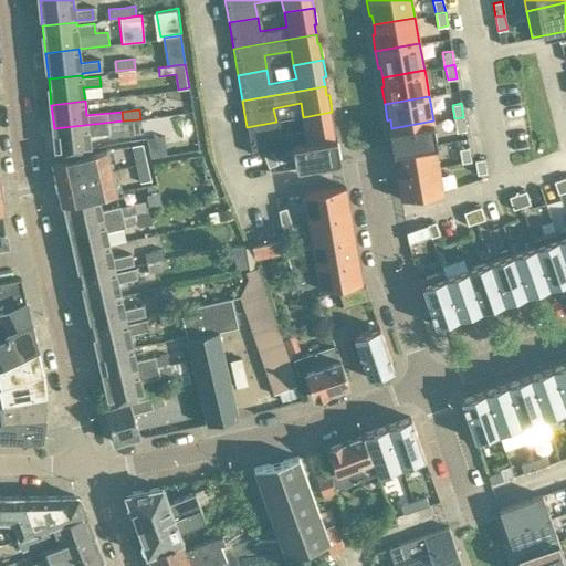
[(273,150),(293,147),(293,146),(334,138),(334,137),(333,129),(335,128),(332,112),(303,117),(305,130),(279,136),(276,122),(247,127),(252,154),(262,153),(273,150)]
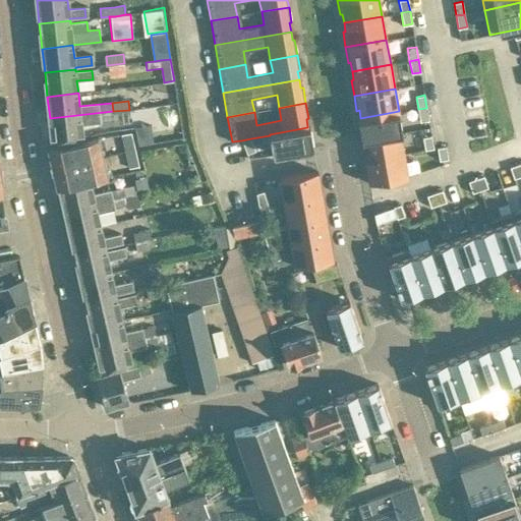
[(428,120),(426,108),(418,109),(420,122),(428,120)]
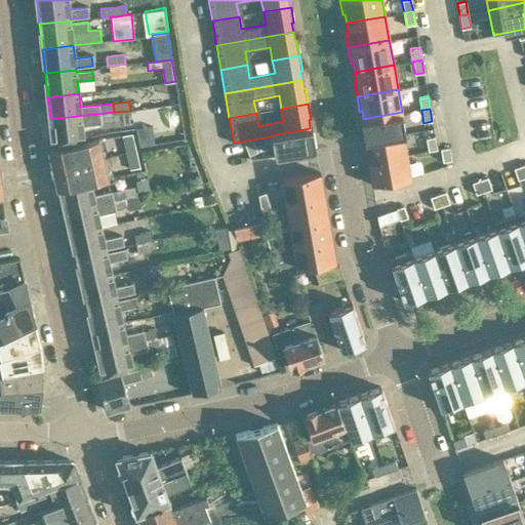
[(83,138),(83,136),(82,125),(101,123),(101,128),(132,125),(130,111),(114,112),(50,119),(52,142),(83,138)]
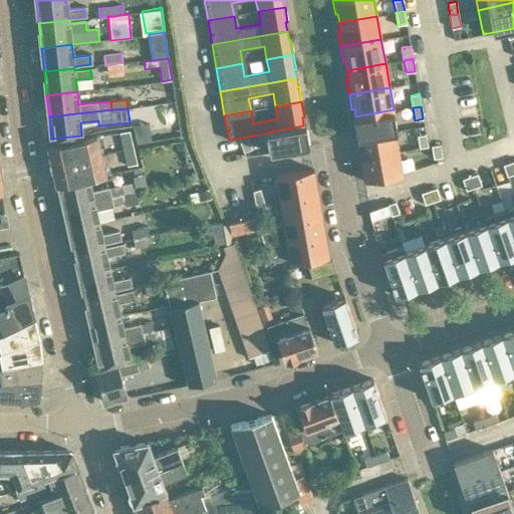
[(353,116),(356,138),(395,132),(397,131),(394,109),(355,116),(353,116)]
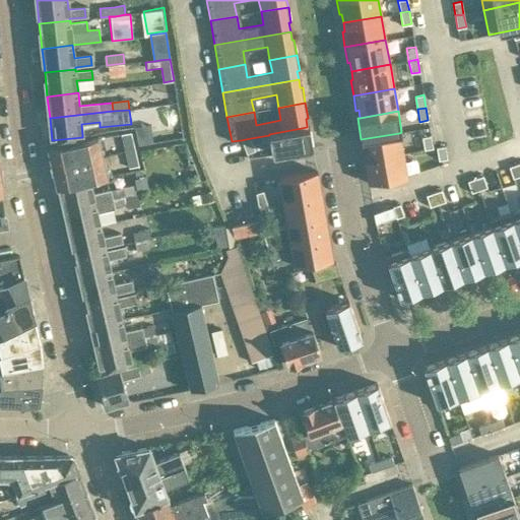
[(150,124),(135,127),(139,144),(152,142),(150,124)]
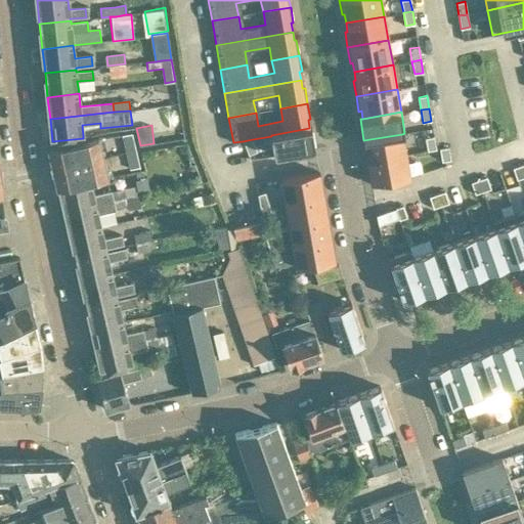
[(311,127),(309,127),(309,128),(271,135),(271,136),(274,156),(315,148),(311,127)]
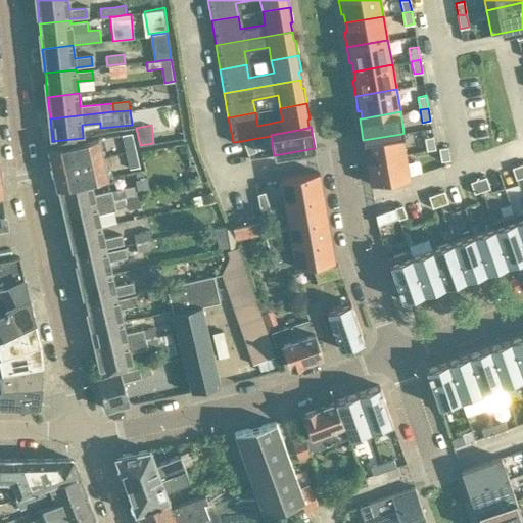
[(130,168),(139,165),(132,132),(122,134),(130,168)]
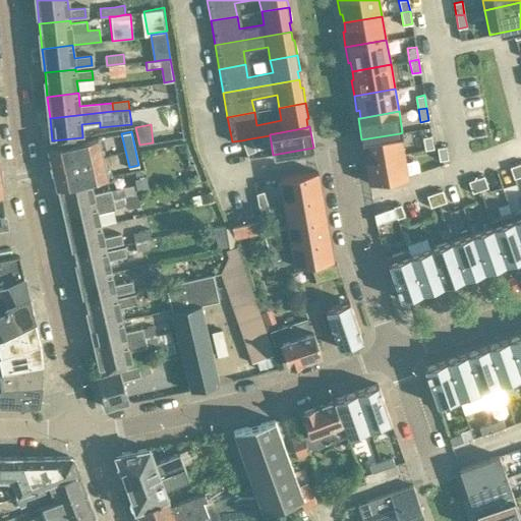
[(404,155),(400,133),(361,139),(365,161),(404,155)]
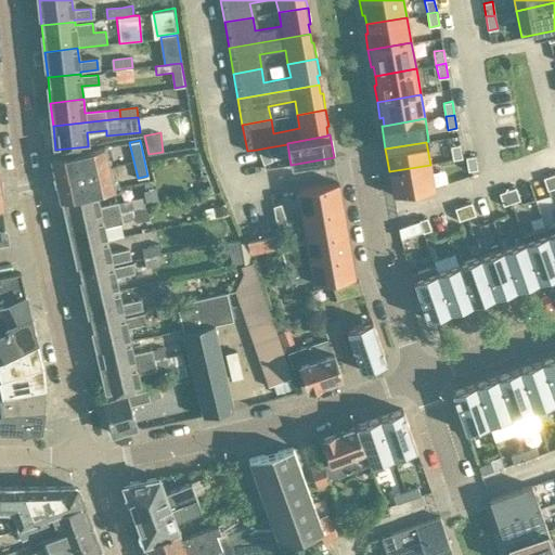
[(453,159),(462,158),(460,144),(451,146),(453,159)]
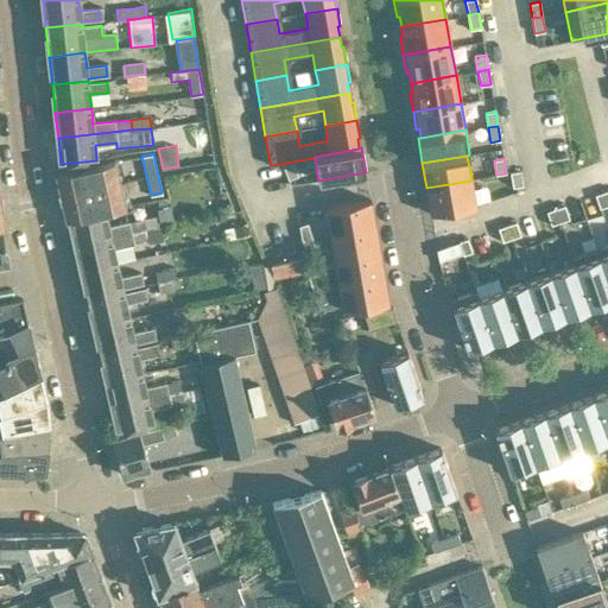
[(113,160),(57,173),(61,192),(58,192),(61,202),(63,202),(68,220),(69,220),(105,211),(126,207),(115,160),(113,160)]
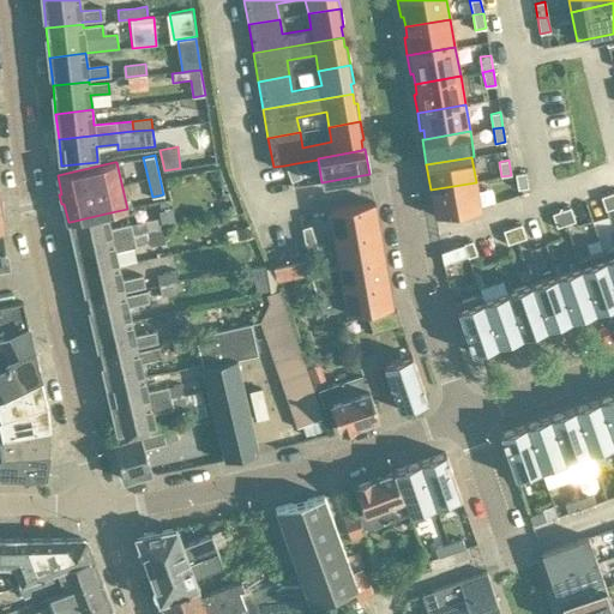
[(284,166),(292,181),(301,178),(296,163),(284,166)]
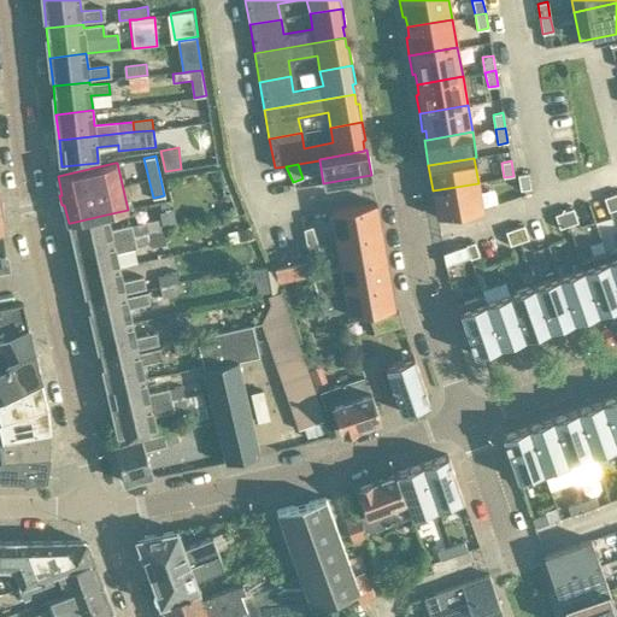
[(528,174),(518,175),(521,189),(530,188),(528,172),(528,174)]
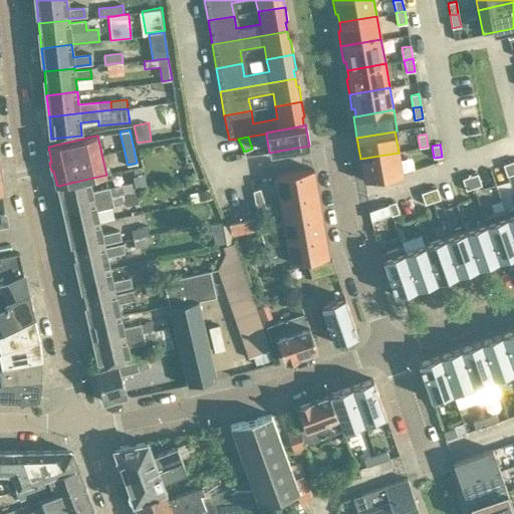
[(402,174),(399,153),(360,159),(364,181),(402,174)]
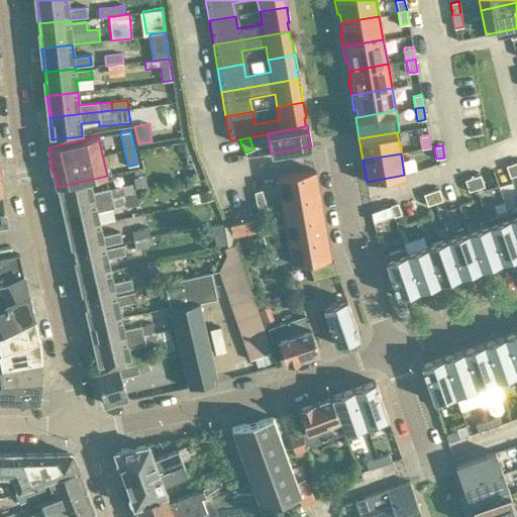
[(516,174),(516,172),(514,163),(506,166),(510,177),(516,174)]
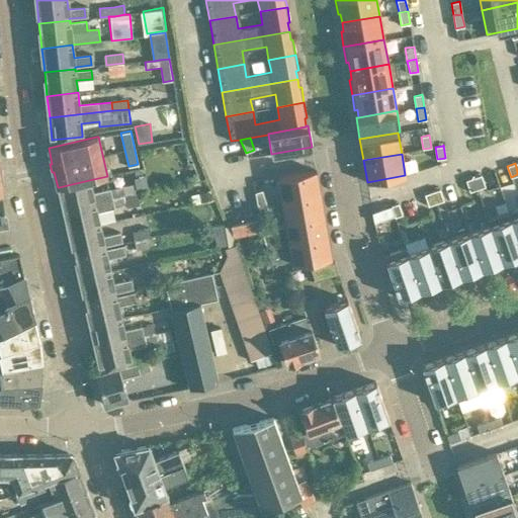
[(281,199),(320,192),(316,170),(278,177),(281,199)]
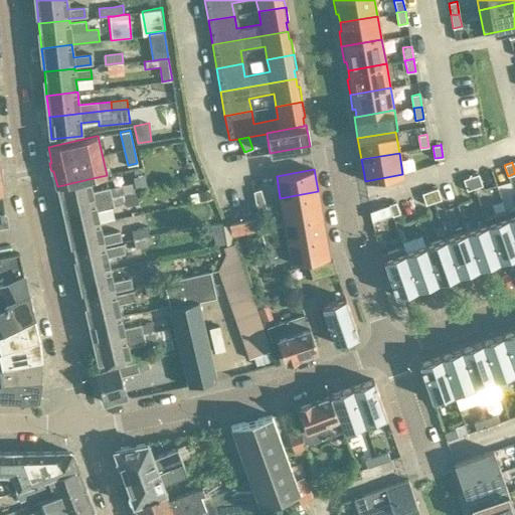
[(483,185),(478,174),(471,176),(475,188),(483,185)]
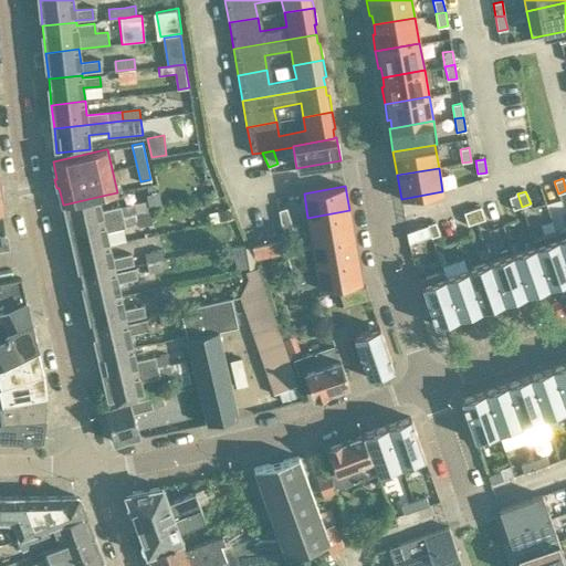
[(522,207),(517,194),(509,197),(513,209),(522,207)]
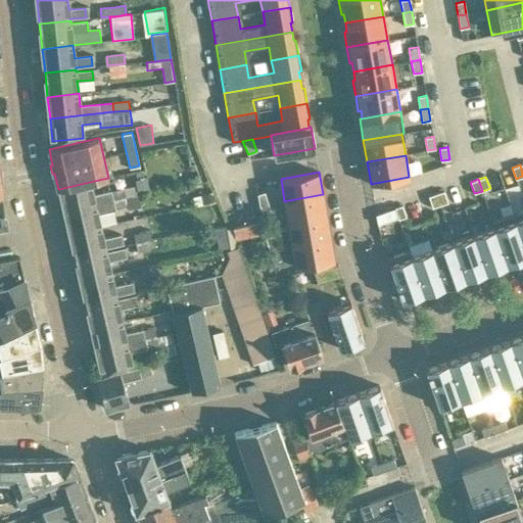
[(90,182),(59,189),(65,211),(127,197),(137,195),(135,186),(93,196),(90,182)]
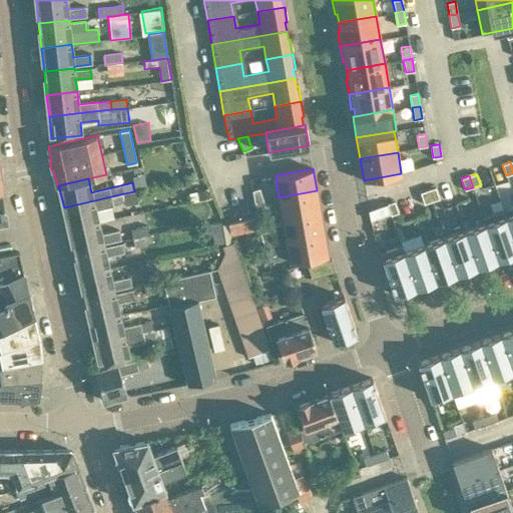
[(196,190),(188,191),(191,201),(199,200),(212,197),(208,187),(196,190)]
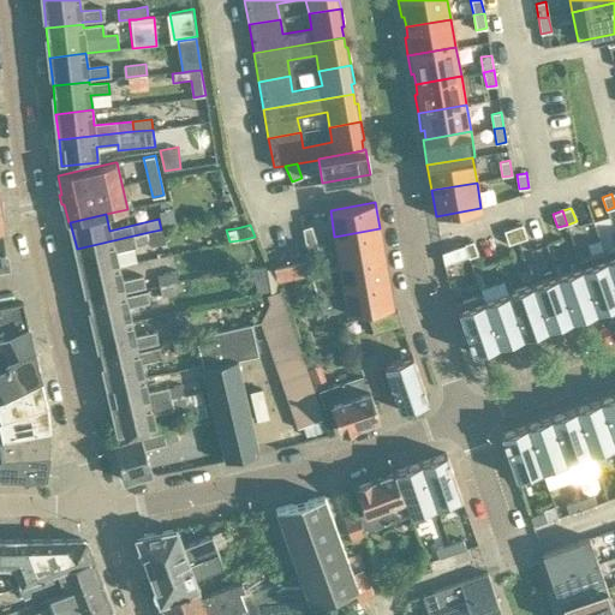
[(527,238),(523,225),(513,227),(518,242),(527,238)]
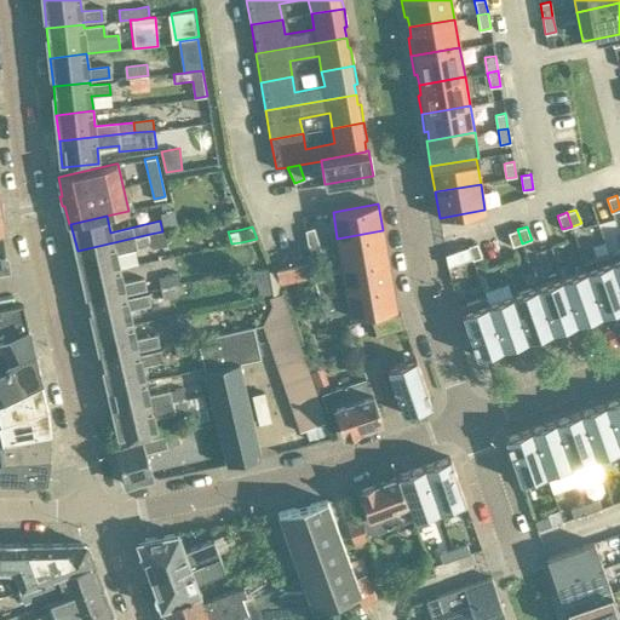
[(314,228),(305,230),(308,242),(309,246),(319,242),(314,228)]
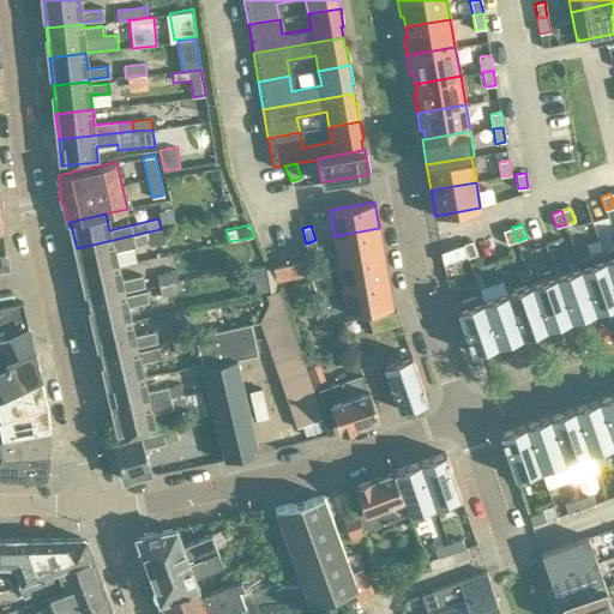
[(338,262),(384,254),(379,228),(333,236),(338,262)]
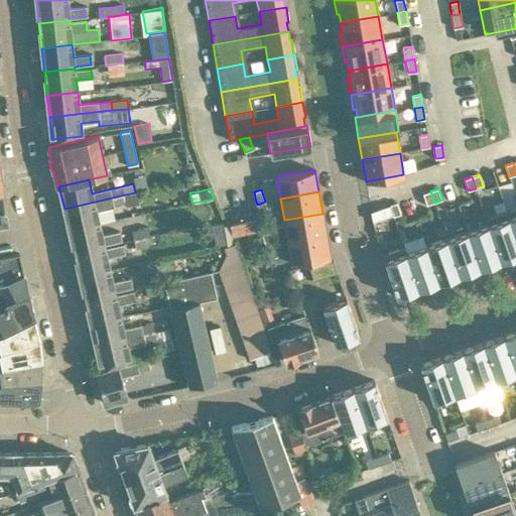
[(422,194),(426,206),(434,203),(430,191),(422,194)]
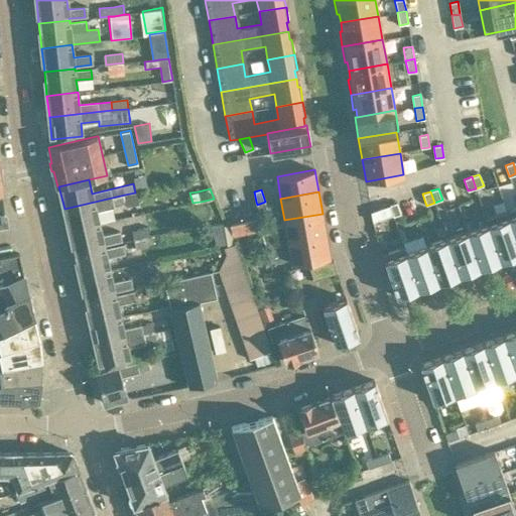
[(135,192),(125,195),(127,204),(128,206),(140,204),(137,192),(135,192)]
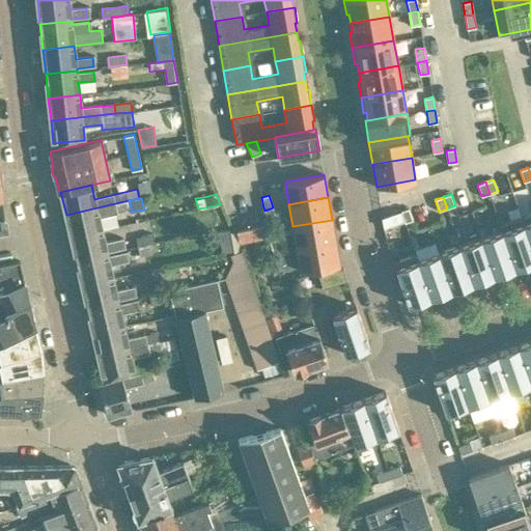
[(129,200),(66,215),(71,236),(102,230),(99,217),(131,210),(129,200)]
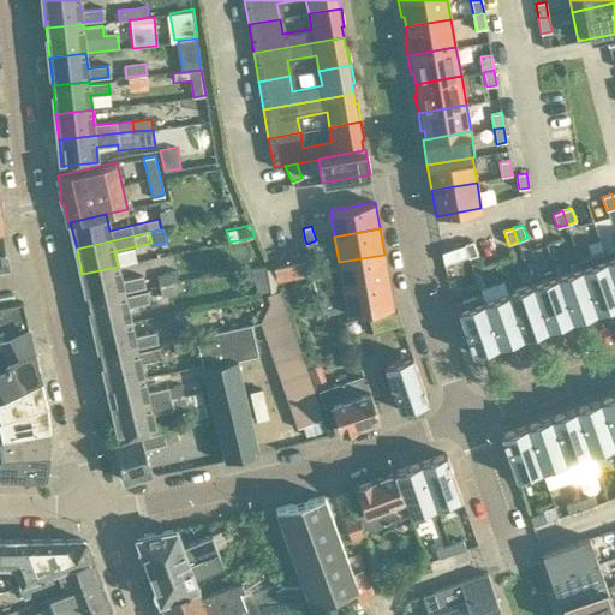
[(316,240),(306,244),(311,257),(321,255),(316,240)]
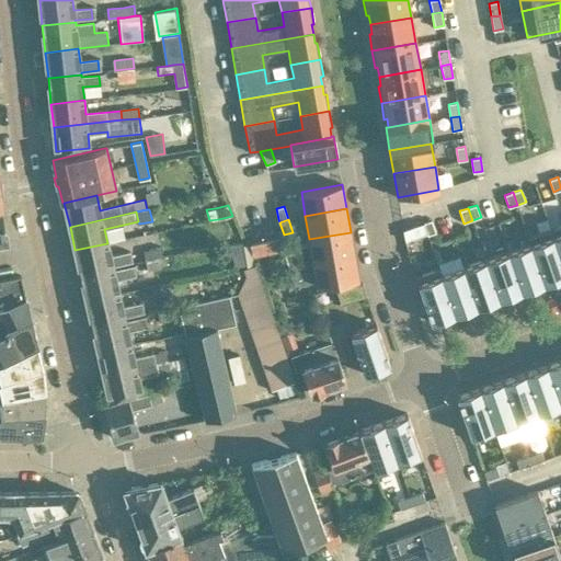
[(436,232),(432,220),(423,224),(427,236),(436,232)]
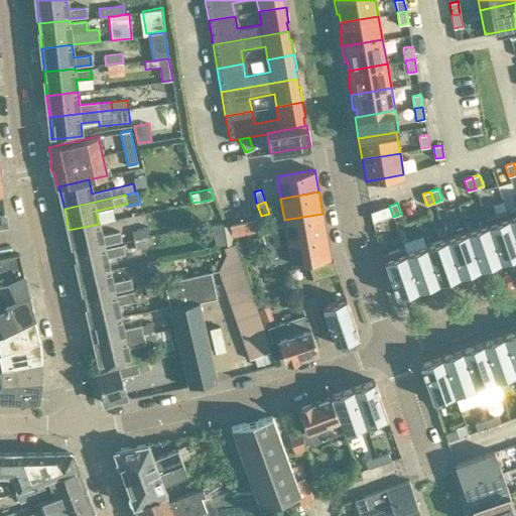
[(515,208),(507,212),(515,238),(515,208)]
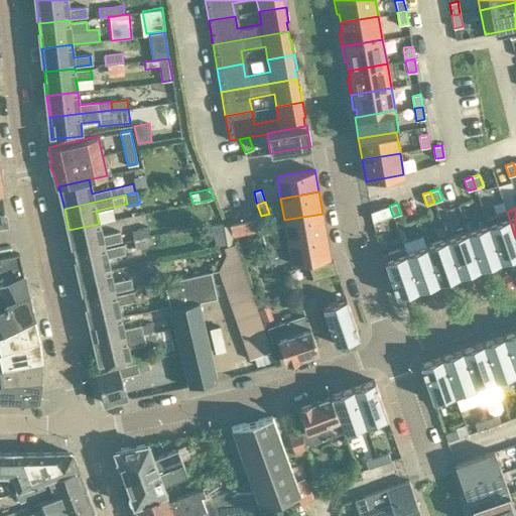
[(374,224),(383,220),(379,209),(372,212),(374,224)]
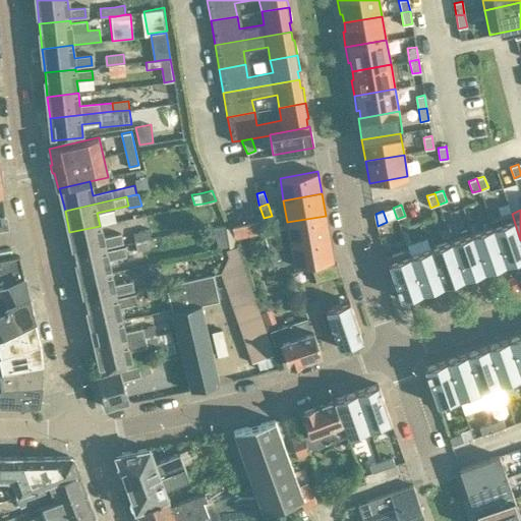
[(490,221),(506,264),(520,257),(520,240),(512,214),(490,221)]
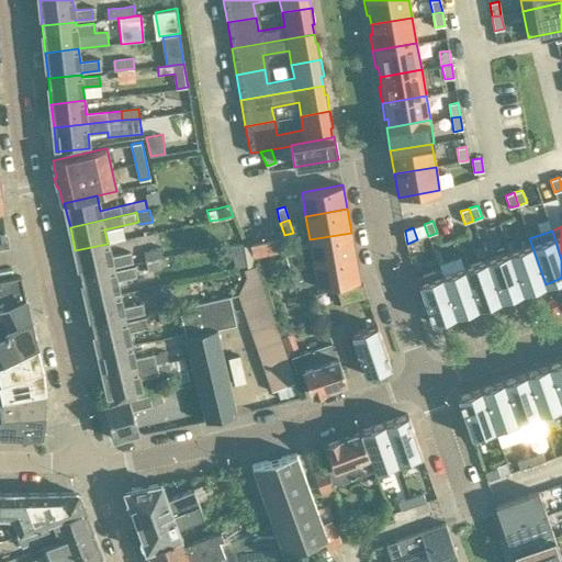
[(314,263),(356,256),(351,233),(310,239),(314,263)]
